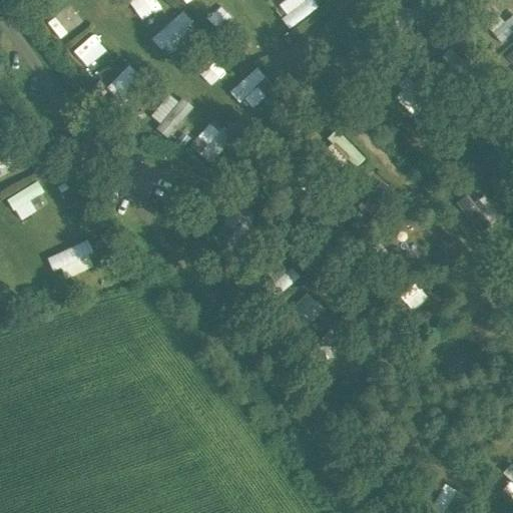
[(478,14),(469,21),(476,30),(485,23),(478,14)]
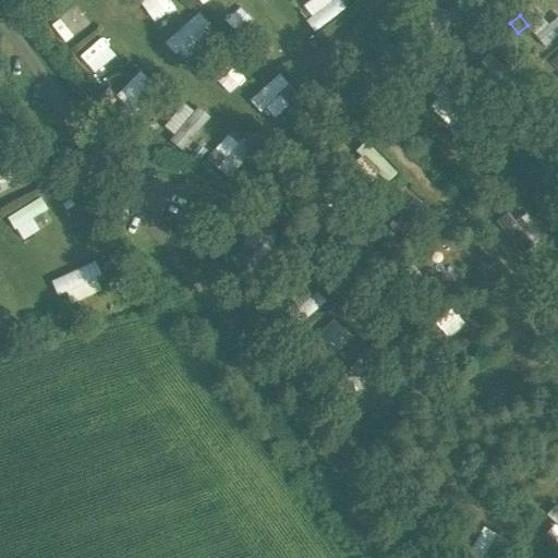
[(225,40),(216,44),(218,51),(227,48),(225,40)]
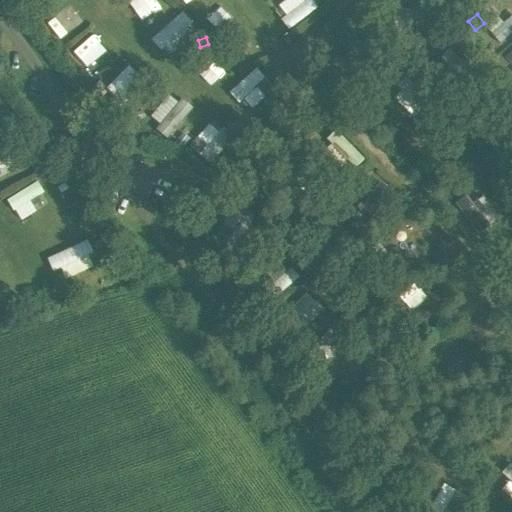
[(467,49),(461,55),(467,61),(473,55),(467,49)]
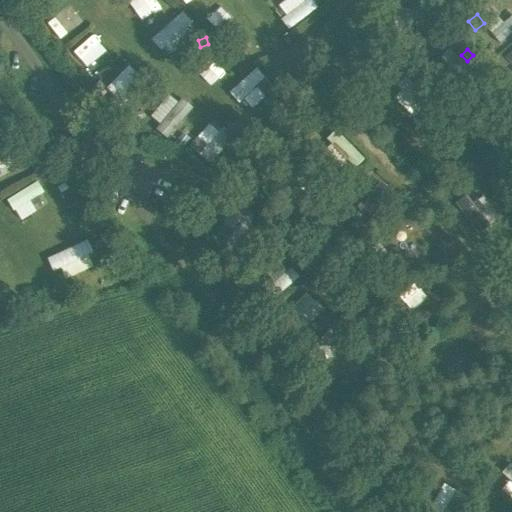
[(353,51),(346,58),(351,64),(358,57),(353,51)]
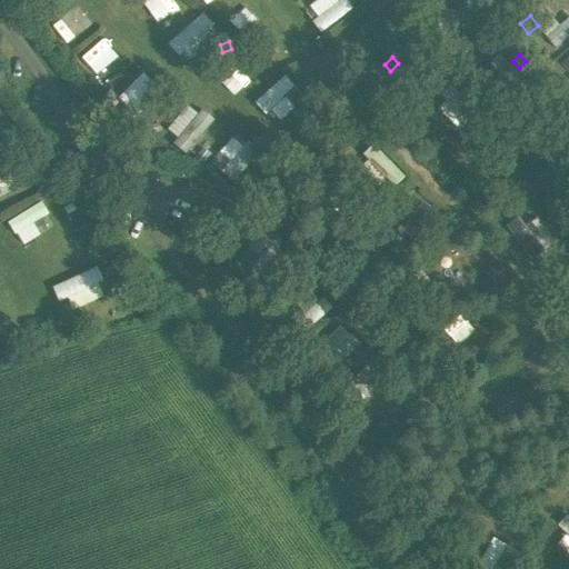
[(555,61),(549,68),(558,77),(565,70),(555,61)]
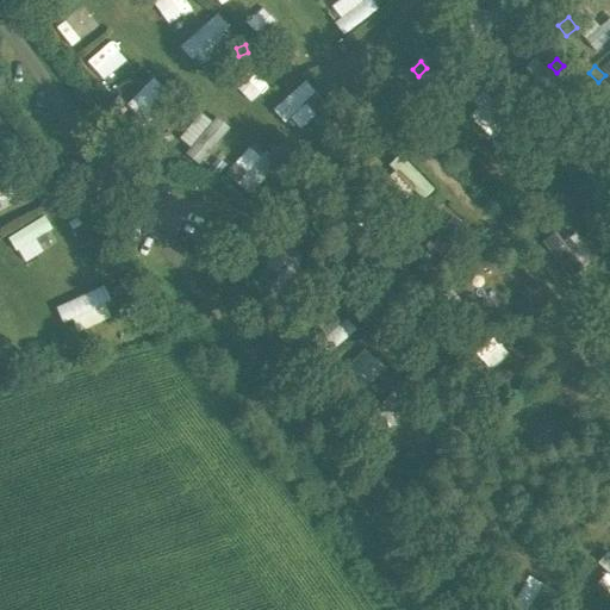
[(316,95),(306,105),(316,116),(325,106),(316,95)]
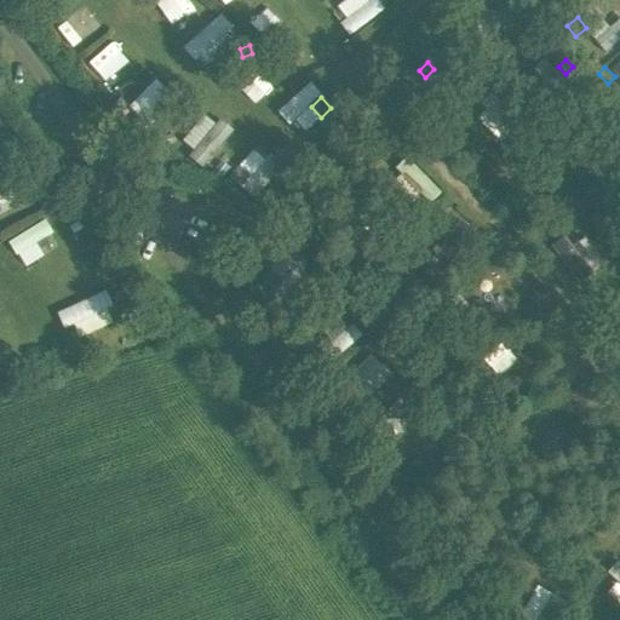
[(120,99),(114,105),(121,113),(127,107),(120,99)]
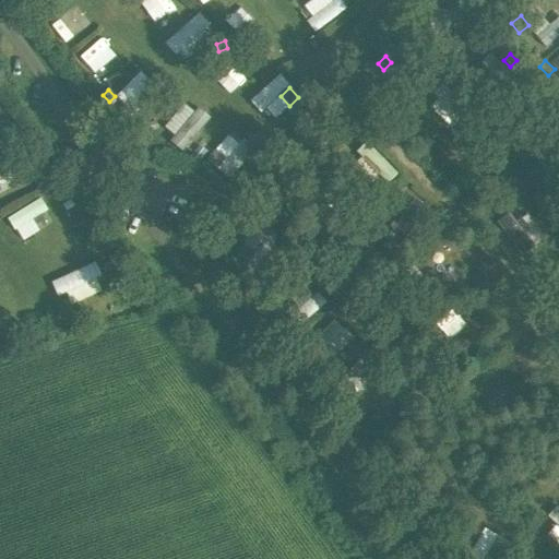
[(526,161),(539,134),(513,120),(508,114),(500,115),(498,119),(500,121),(492,134),(494,143),(526,161)]
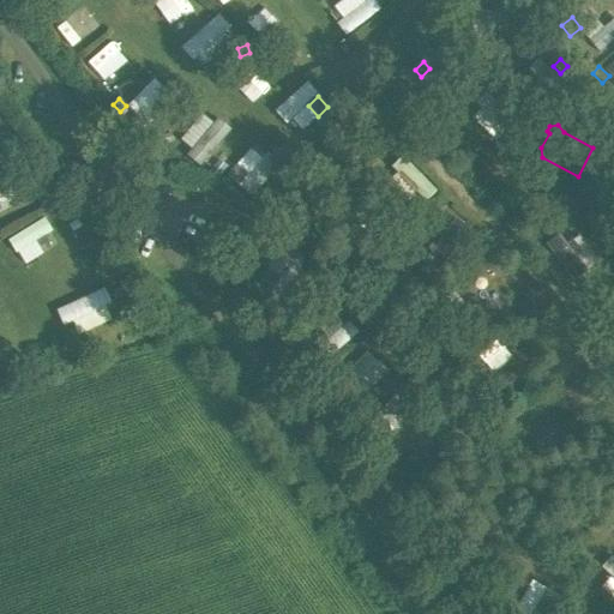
[(170,134),(161,138),(164,145),(173,142),(170,134)]
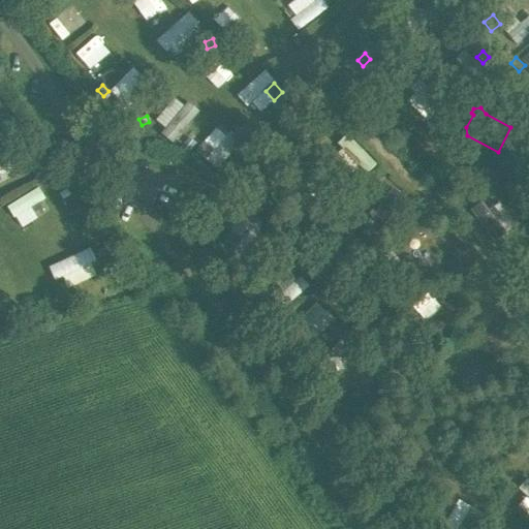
[(400,131),(394,137),(403,147),(409,141),(400,131)]
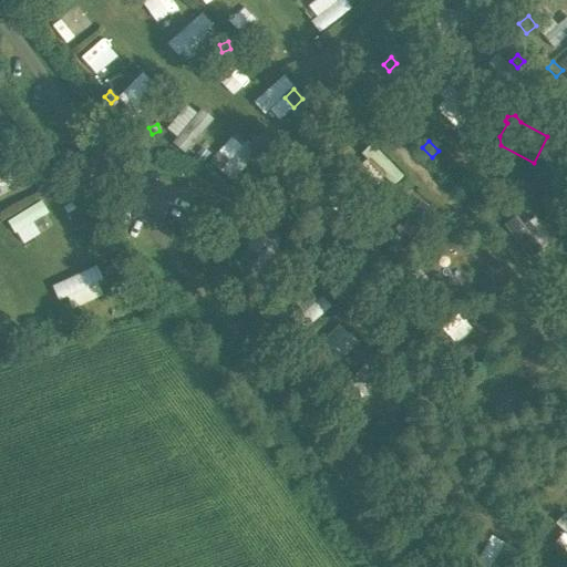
[(34,147),(28,151),(33,158),(39,154),(34,147)]
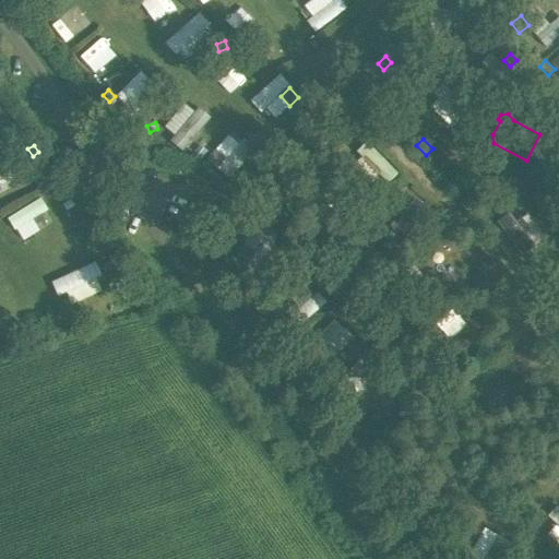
[(199,146),(191,155),(199,162),(206,152),(199,146)]
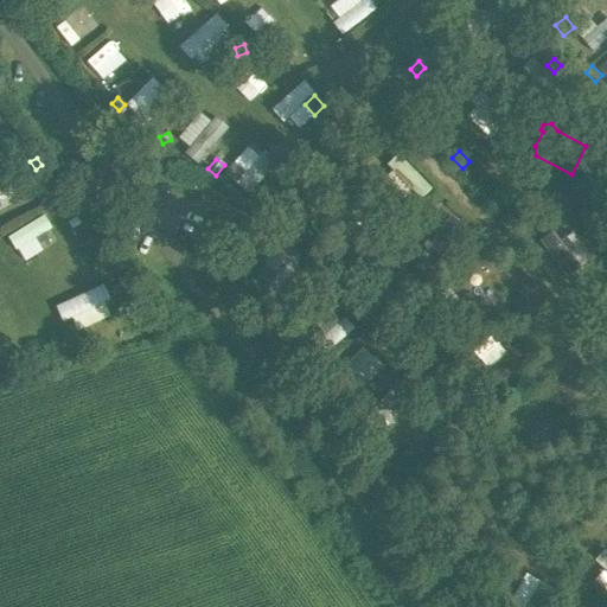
[(21,181),(0,193),(0,200),(0,202),(25,187),(21,181)]
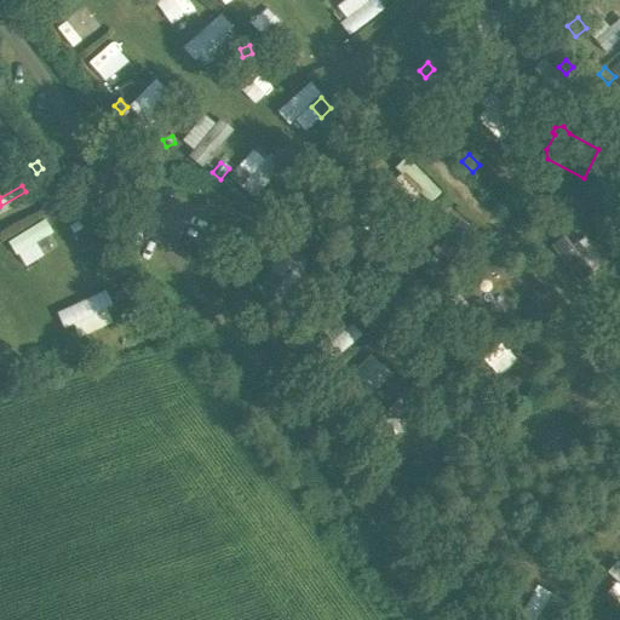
[(422,202),(414,211),(422,217),(428,208),(422,202)]
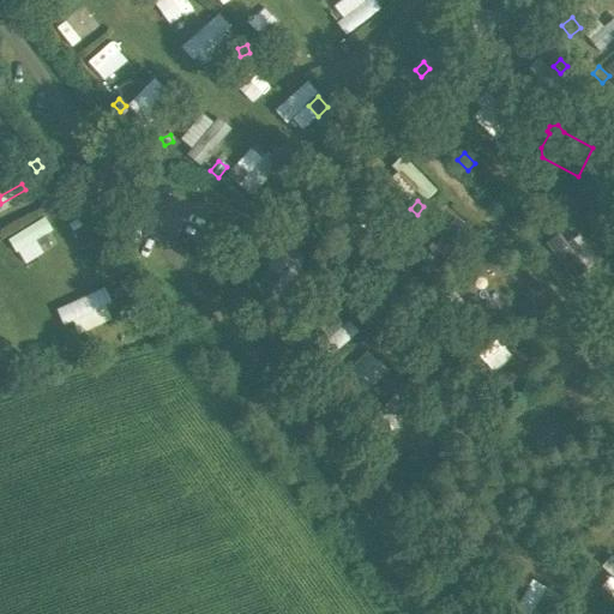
[(67,204),(59,210),(64,217),(71,211),(67,204)]
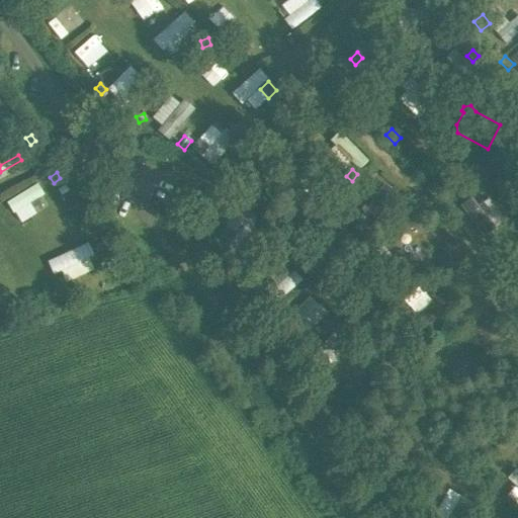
[(483,184),(476,186),(478,194),(485,192),(483,184)]
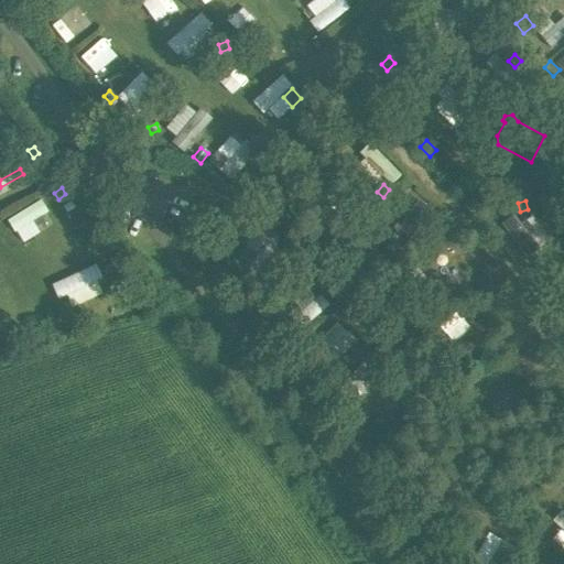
[(71,202),(63,207),(67,214),(75,208),(71,202)]
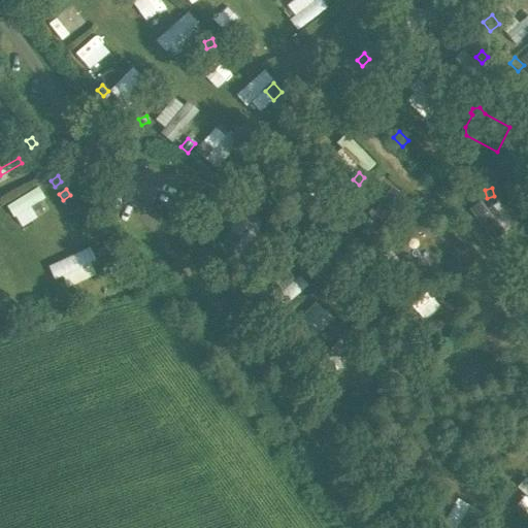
[(39,203),(31,208),(34,213),(42,208),(39,203)]
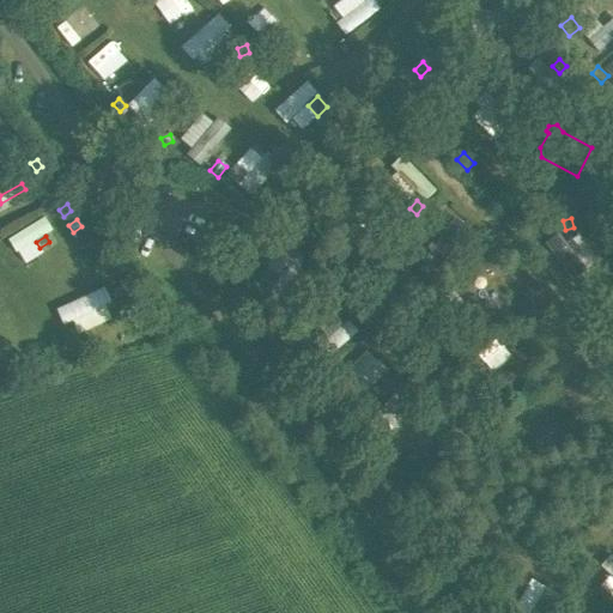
[(388,236),(386,244),(396,247),(398,238),(388,236)]
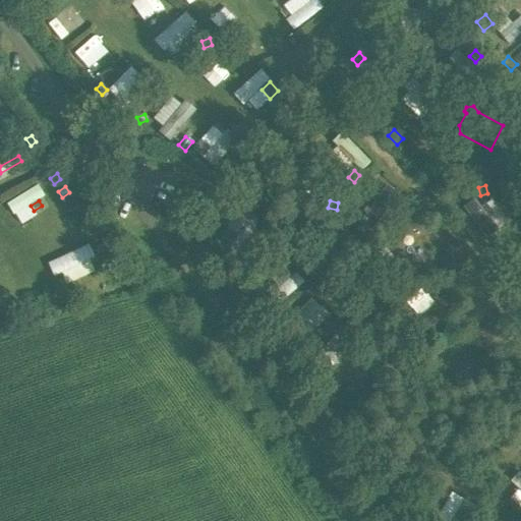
[(485,205),(480,209),(487,218),(493,214),(485,205)]
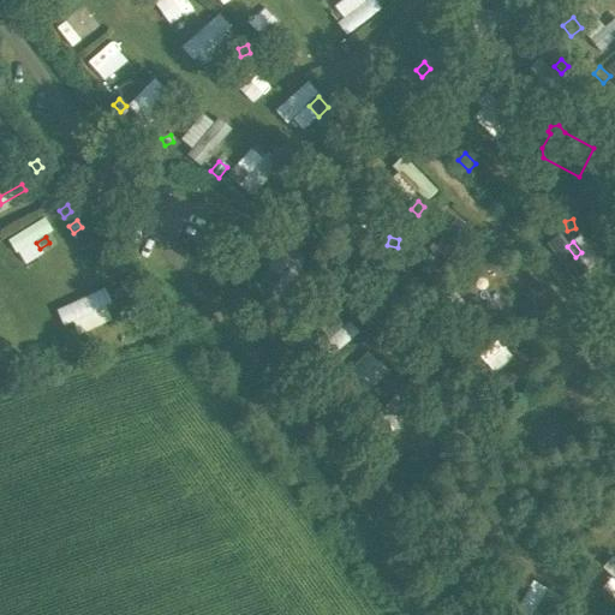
[(270,272),(266,282),(274,287),(280,276),(270,272)]
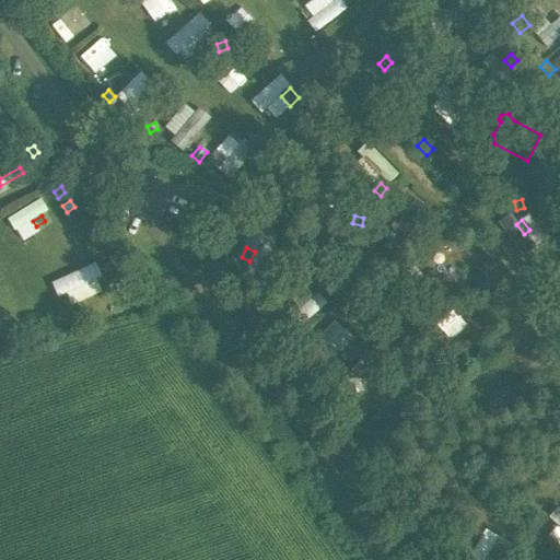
[(115,258),(103,266),(107,273),(119,267),(115,258)]
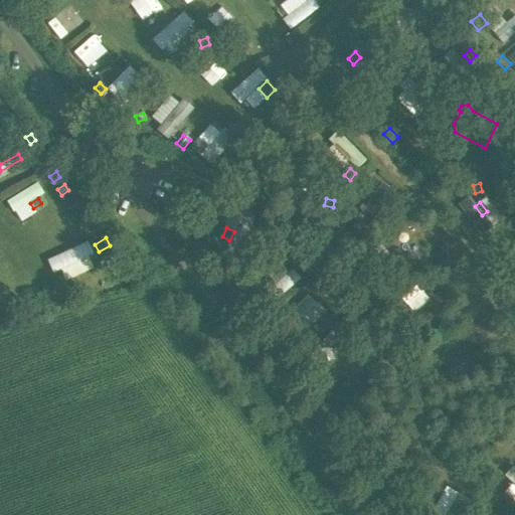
[(241,254),(235,260),(238,264),(240,267),(246,262),(241,254)]
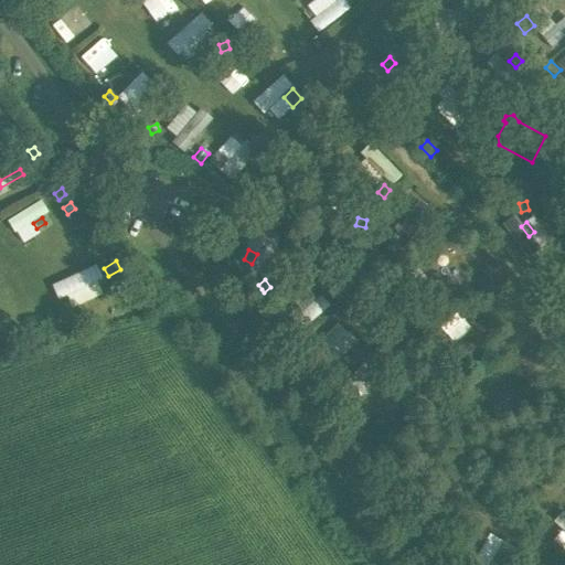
[(256,281),(249,287),(255,295),(262,289),(258,285),(256,281)]
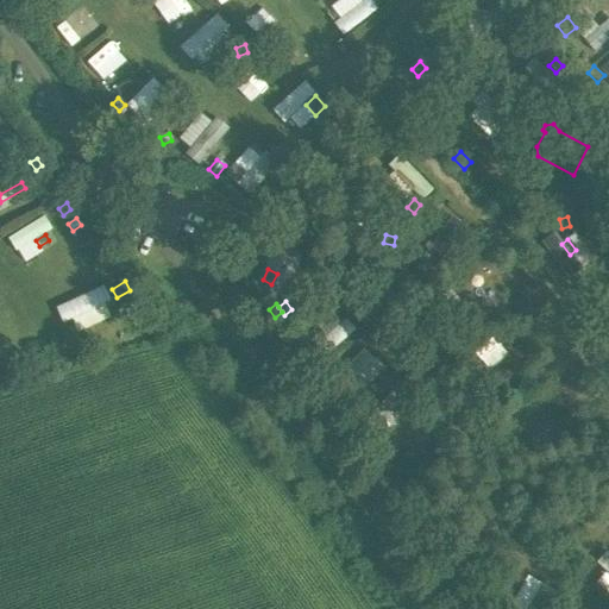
[(295,312),(290,316),(296,325),(302,319),(295,312)]
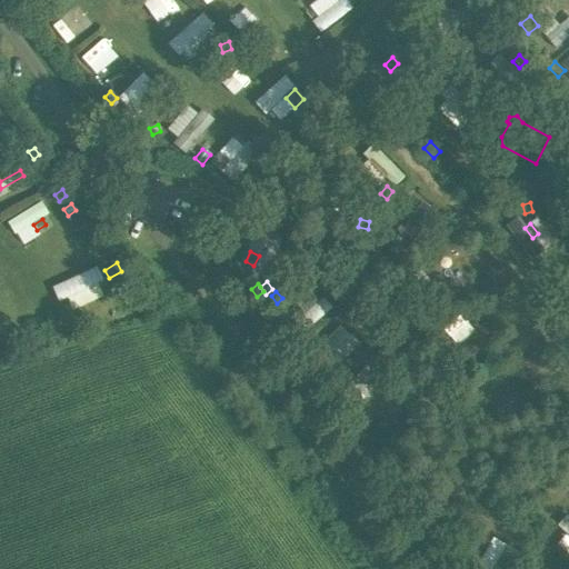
[(300,310),(292,318),(296,322),(305,315),(300,310)]
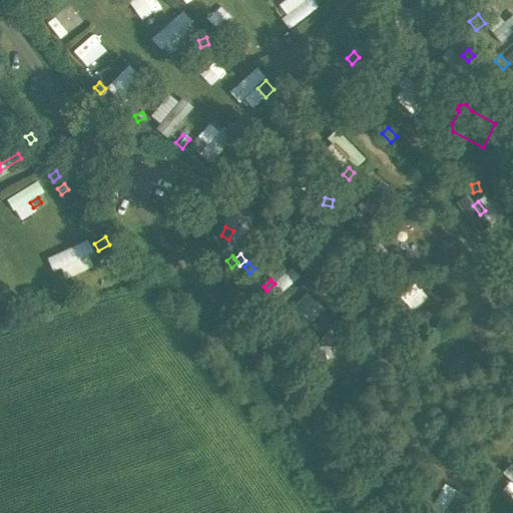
[(378,292),(376,300),(383,302),(385,294),(378,292)]
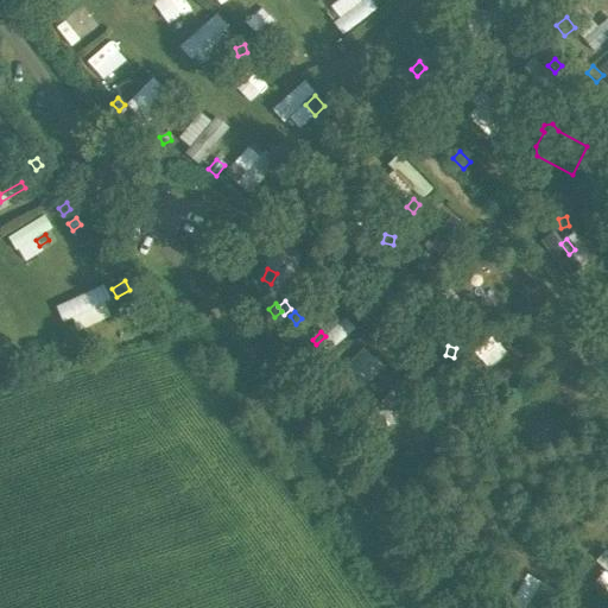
[(362,403),(355,411),(361,417),(368,409),(362,403)]
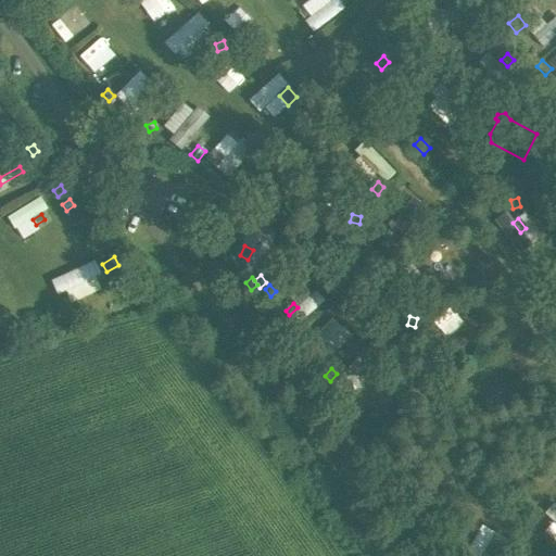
[(481,408),(472,414),(478,424),(487,419),(481,408)]
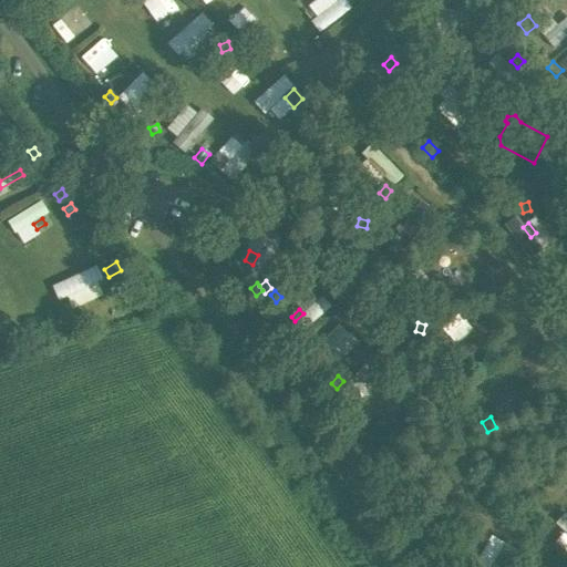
[(475,545),(466,548),(468,555),(477,552),(475,545)]
